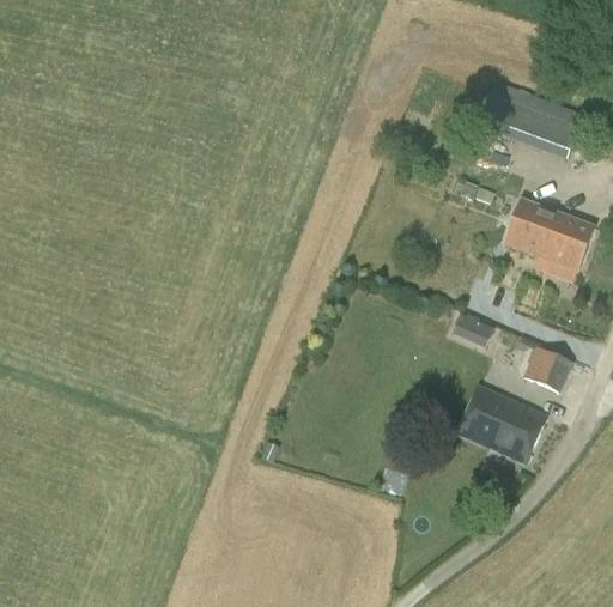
[(477,125),(566,157),(571,145),(583,111),(495,78),(480,115),(477,125)]
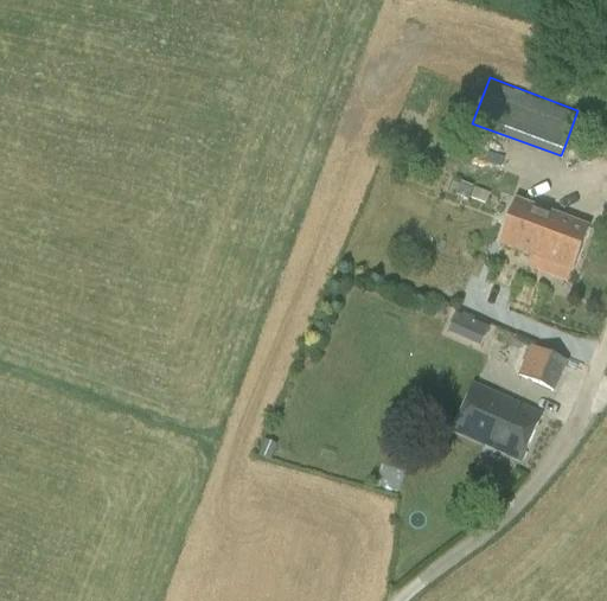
[(589,221),(517,194),(500,240),(572,267),(589,221)]
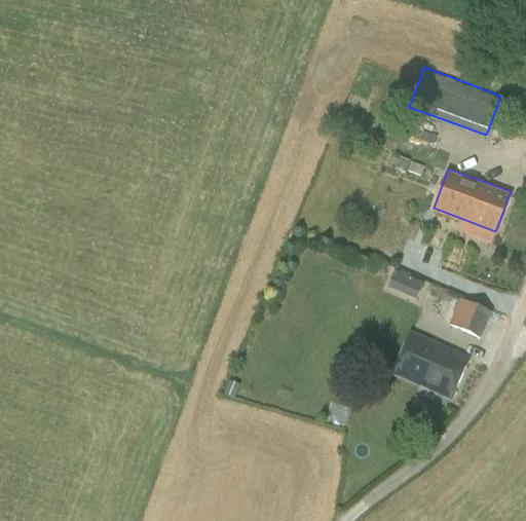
[(420,296),(428,277),(398,264),(390,283),(420,296)]
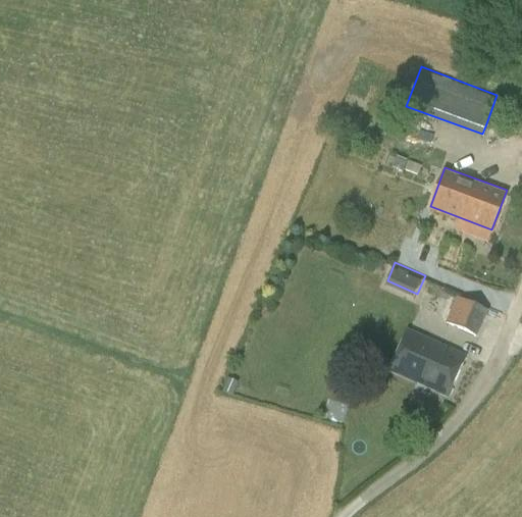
[(438,313),(446,316),(445,318),(477,332),(489,306),(460,294),(462,291),(450,287),(438,313)]
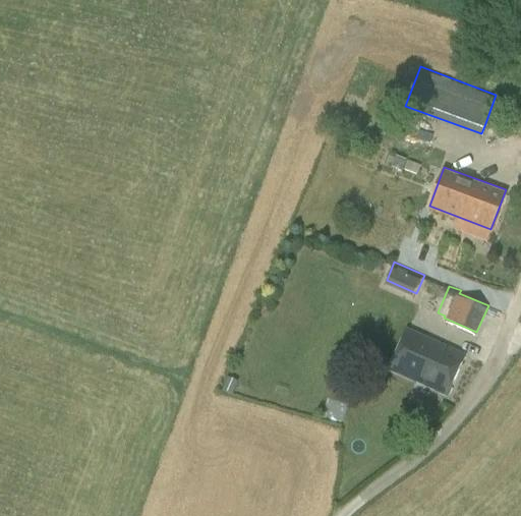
[(407,326),(388,367),(413,379),(447,394),(465,352),(407,326)]
